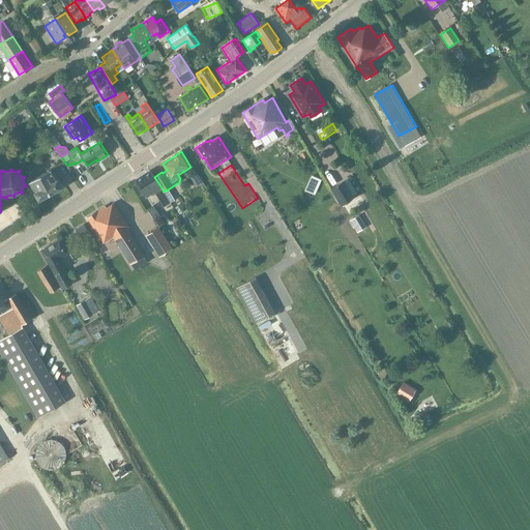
[(55,179),(50,170),(29,181),(35,192),(34,193),(38,201),(61,187),(56,178),(55,179)]
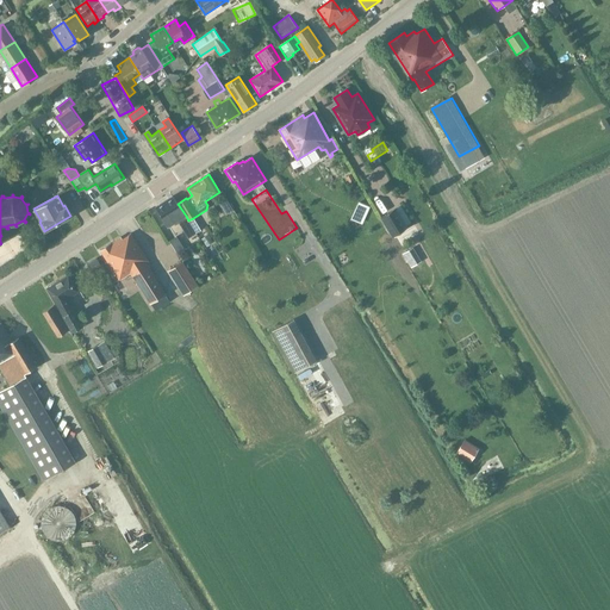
[(173,197),(155,207),(168,226),(178,221),(186,216),(178,204),(173,197)]
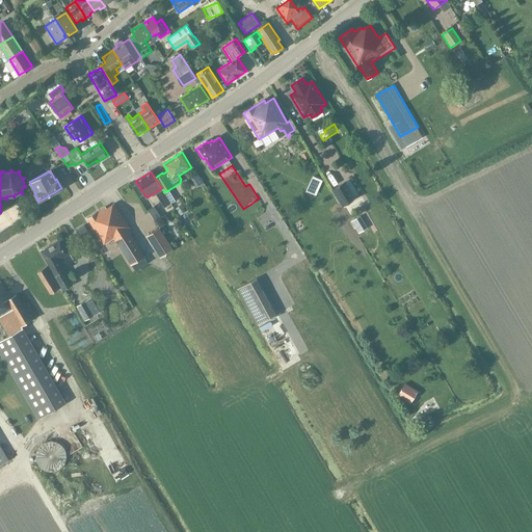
[(331,189),(342,206),(355,198),(345,181),(331,189)]
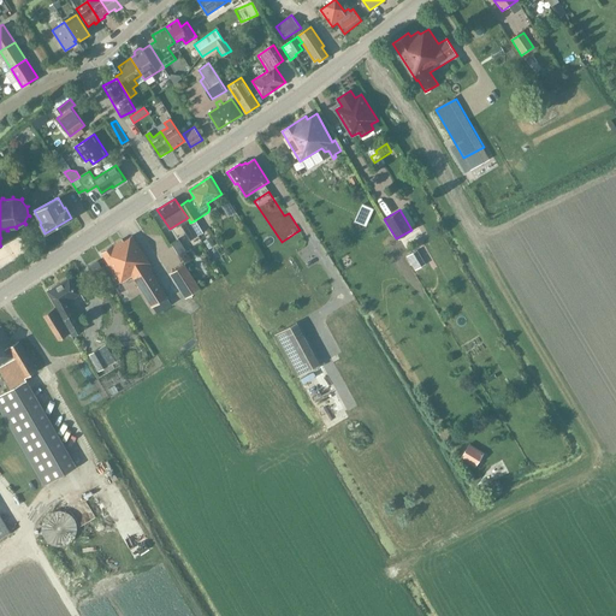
[(193,227),(185,232),(190,241),(199,236),(193,227)]
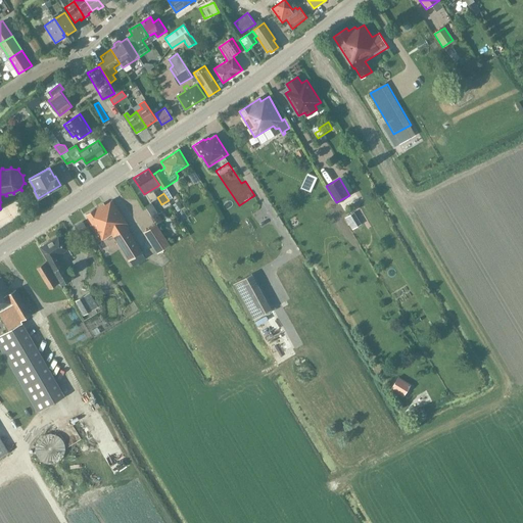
[(103,240),(112,234),(129,259),(143,251),(126,225),(128,224),(112,199),(105,204),(104,203),(87,214),(103,240)]
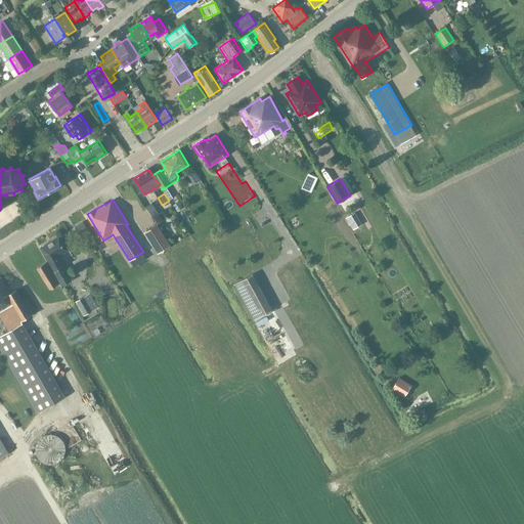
[(146,207),(153,217),(159,213),(153,203),(146,207)]
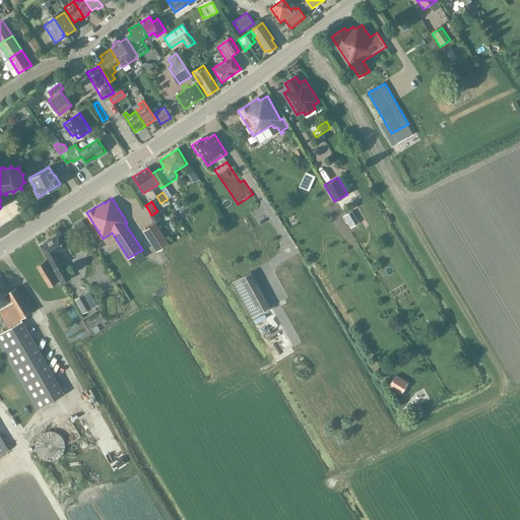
[(282,219),(289,231),(299,224),(291,213),(282,219)]
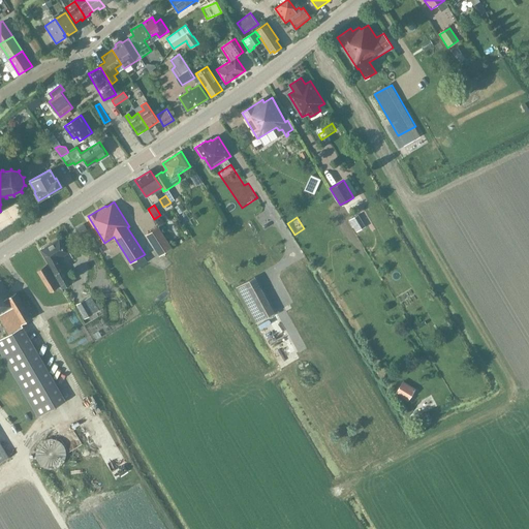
[(358,230),(364,226),(358,217),(351,221),(358,230)]
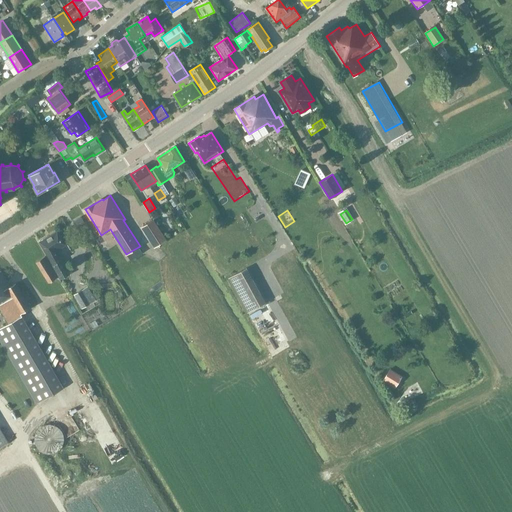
[(81,217),(74,221),(77,226),(84,221),(81,217)]
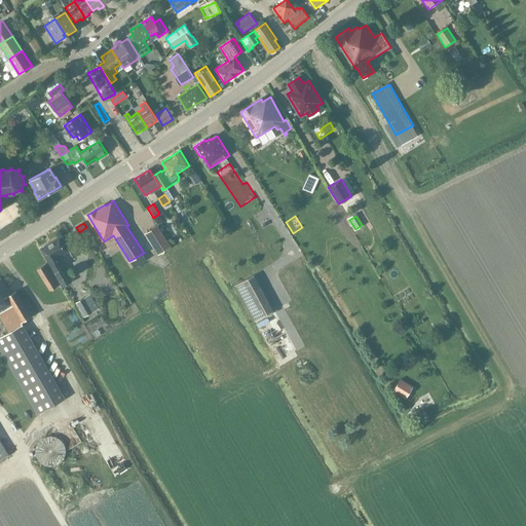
[(163,234),(150,242),(158,255),(171,247),(163,234)]
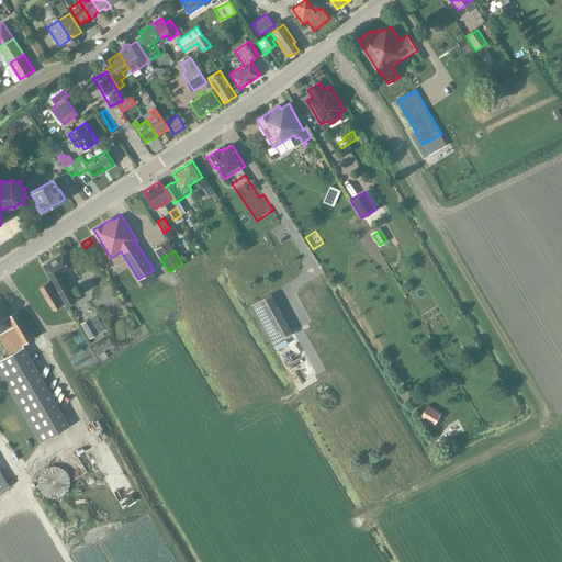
[(62,274),(74,268),(64,253),(44,266),(67,306),(77,300),(62,274)]
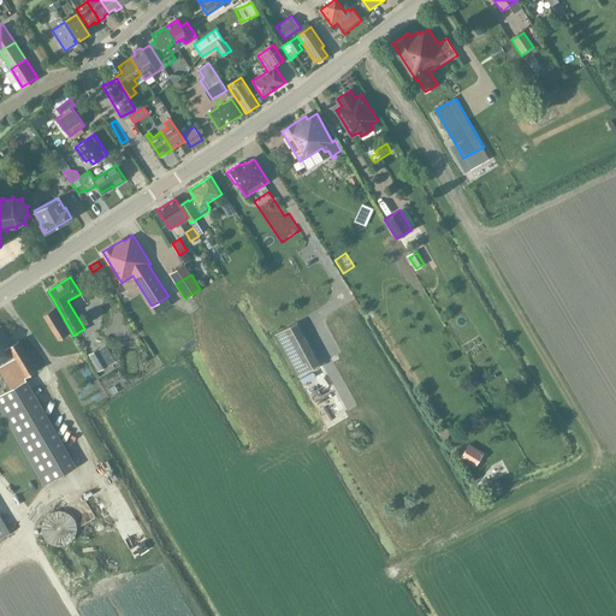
[(167,298),(155,306),(157,309),(170,303),(167,298)]
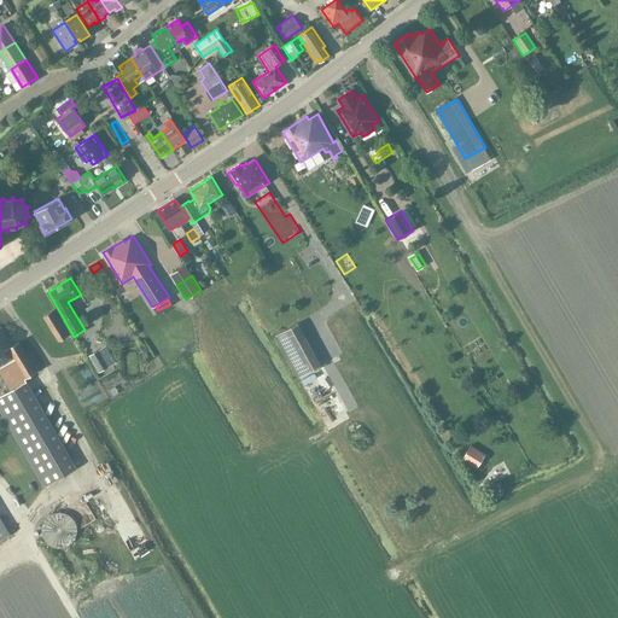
[(59,342),(71,334),(56,309),(44,316),(59,342)]
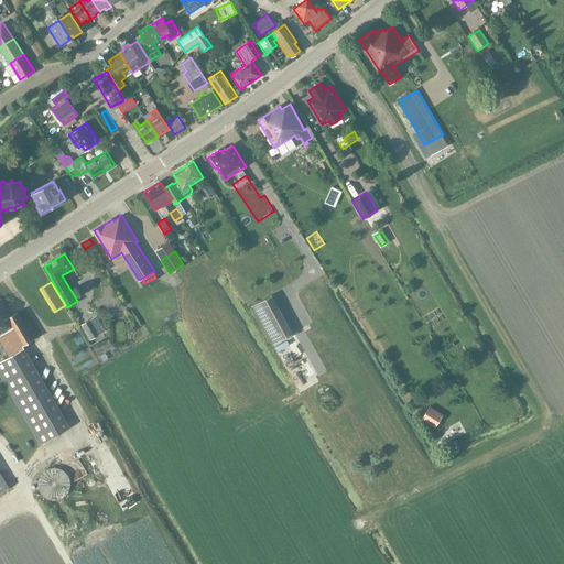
[(279,293),(284,304),(294,300),(290,289),(279,293)]
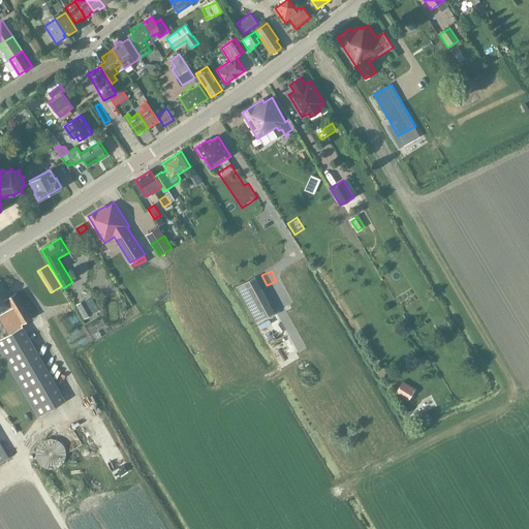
[(0,314),(5,311),(16,330),(23,325),(22,324),(32,318),(17,292),(10,296),(1,279),(0,280),(0,314)]
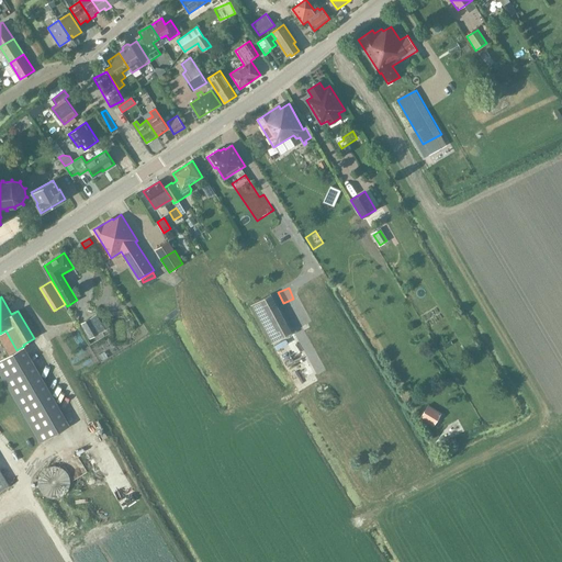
[(270,296),(254,303),(271,341),(288,334),(270,296)]
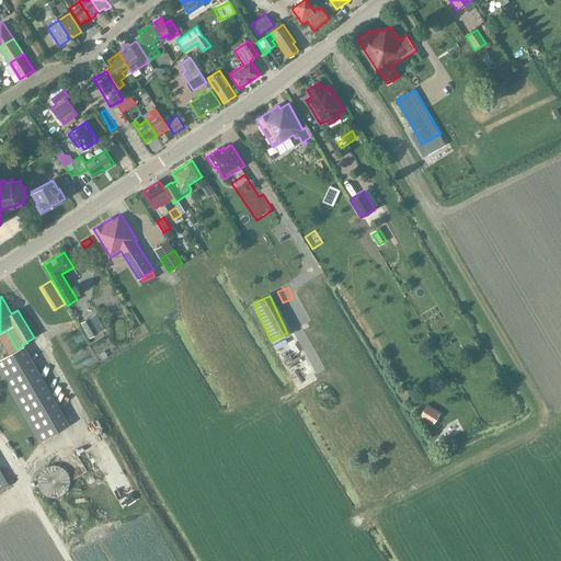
[(88,320),(81,323),(90,338),(99,332),(91,319),(91,318),(88,320)]
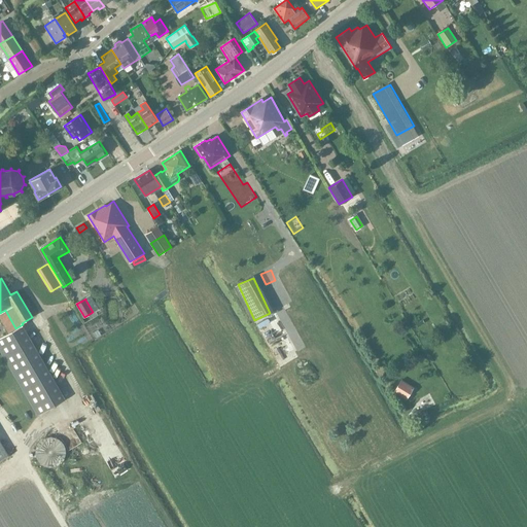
[(23,324),(15,328),(0,337),(0,349),(38,415),(65,399),(23,324)]
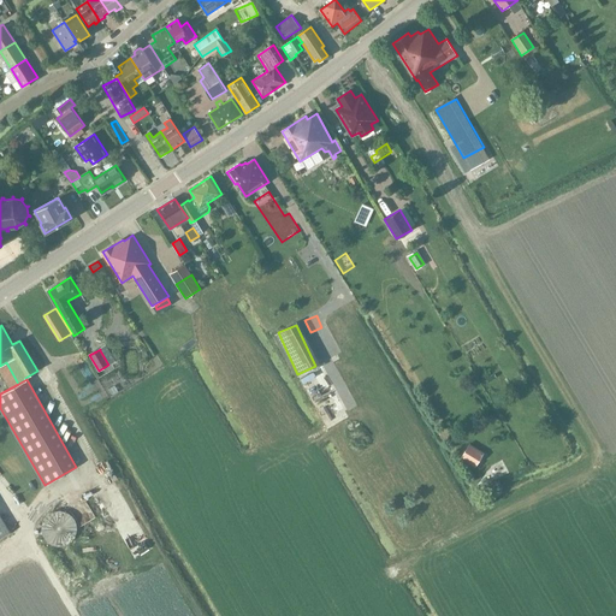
[(457,389),(450,392),(455,401),(462,398),(457,389)]
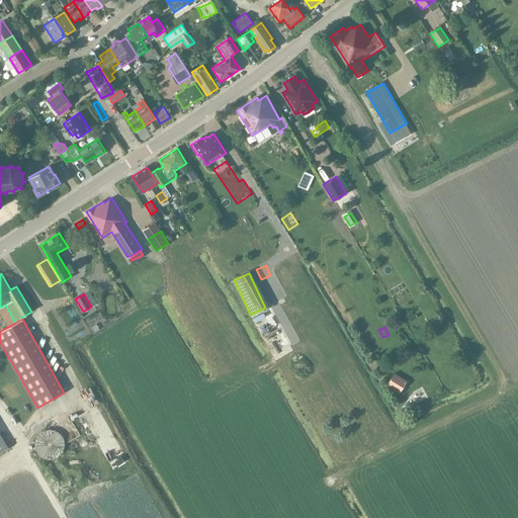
[(407,381),(395,372),(386,384),(400,393),(407,381)]
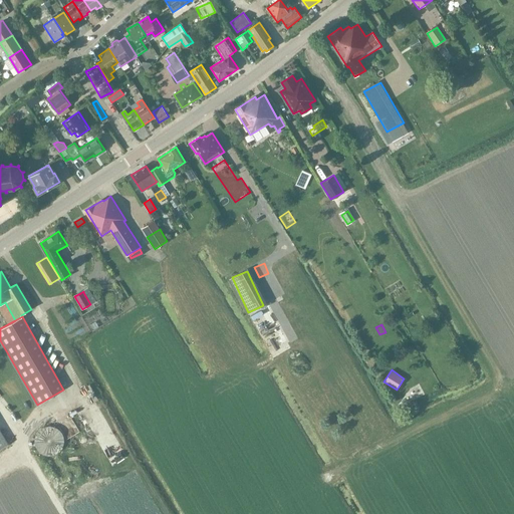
[(65,444),(65,442),(65,438),(64,436),(62,433),(61,430),(59,429),(55,427),(52,426),(49,425),(46,426),(43,427),(41,428),(38,430),(36,433),(34,436),(33,438),(33,441),(33,444),(34,447),(35,450),(37,453),(40,455),(42,456),(44,457),(48,458),(52,458),(55,457),(58,455),(61,453),(62,451),(64,447),(65,444)]
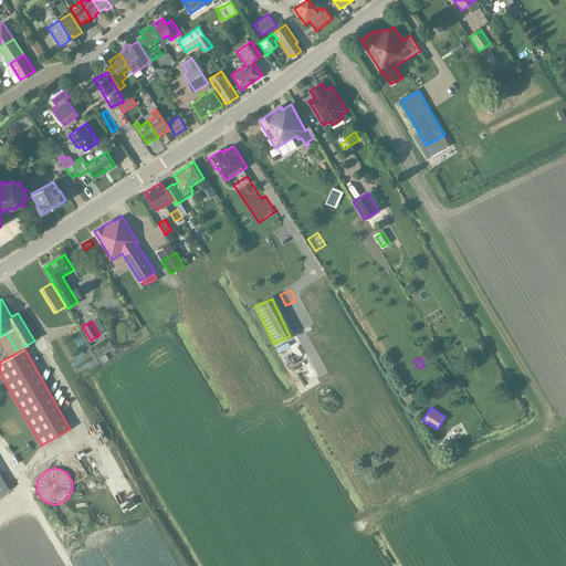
[(0,494),(10,489),(0,472),(0,494)]
